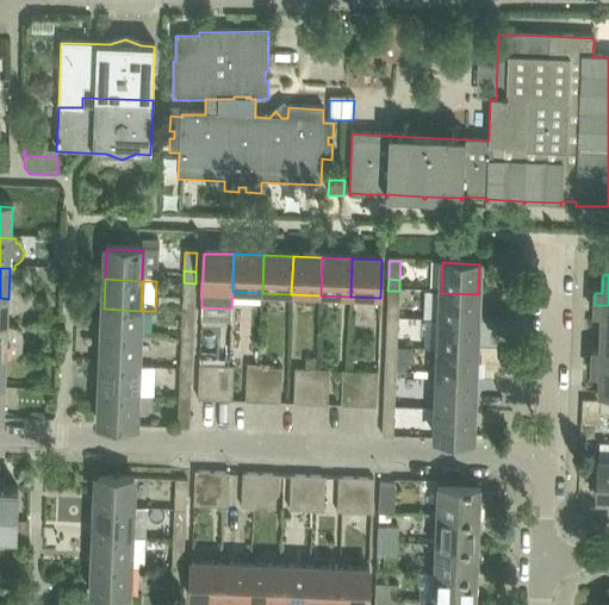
[(196,284),(184,282),(182,294),(194,294),(196,284)]
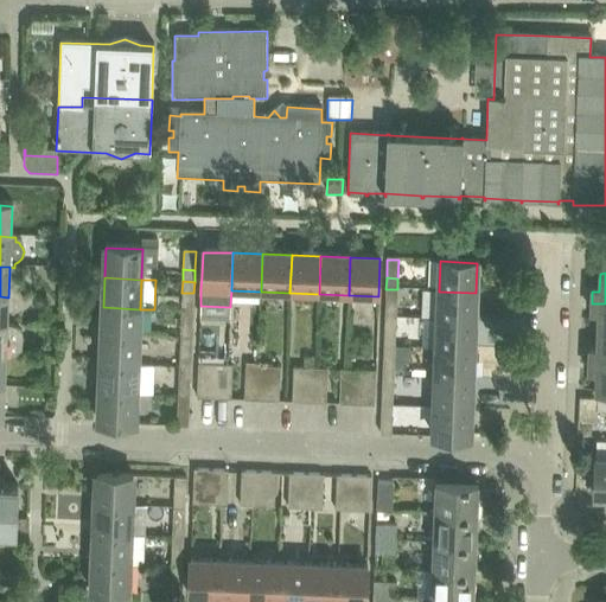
[(397,289),(386,289),(386,300),(396,300),(397,289)]
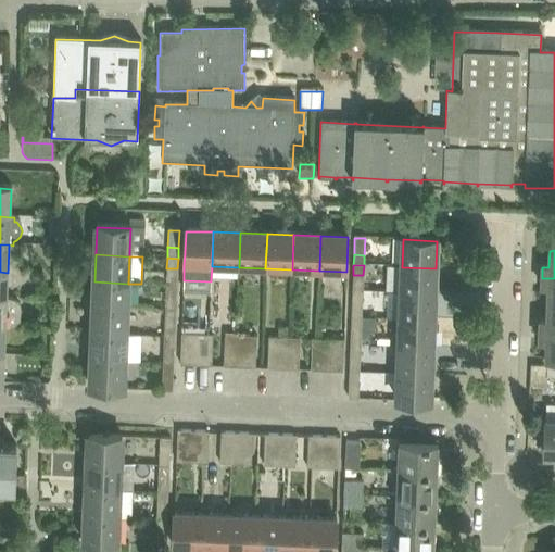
[(239,267),(212,266),(211,278),(238,279),(239,267)]
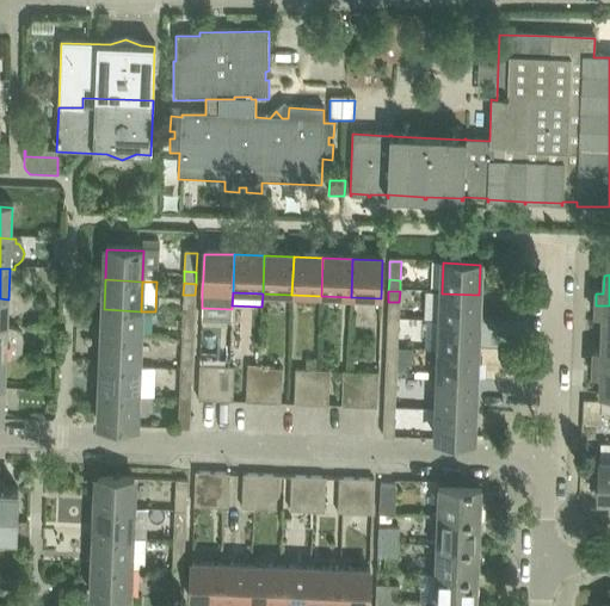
[(441,322),(442,294),(425,292),(424,322),(426,322),(441,322)]
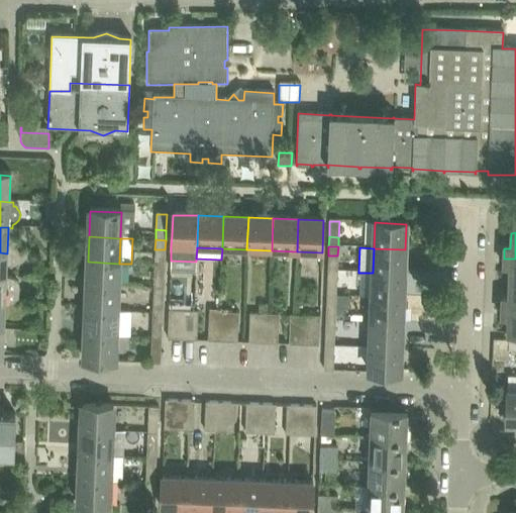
[(404,275),(405,249),(374,248),(373,273),(404,275)]
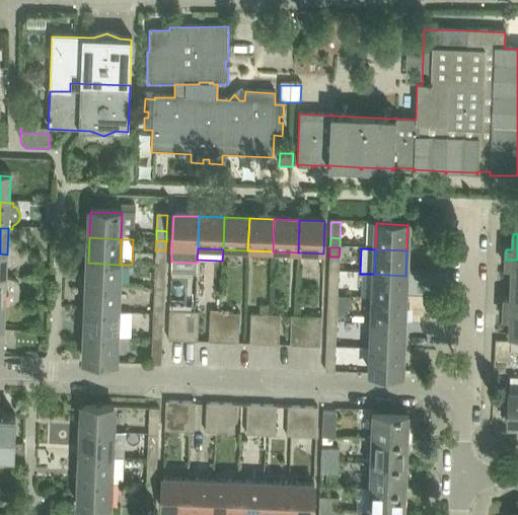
[(155,250),(154,266),(165,266),(165,250),(155,250)]
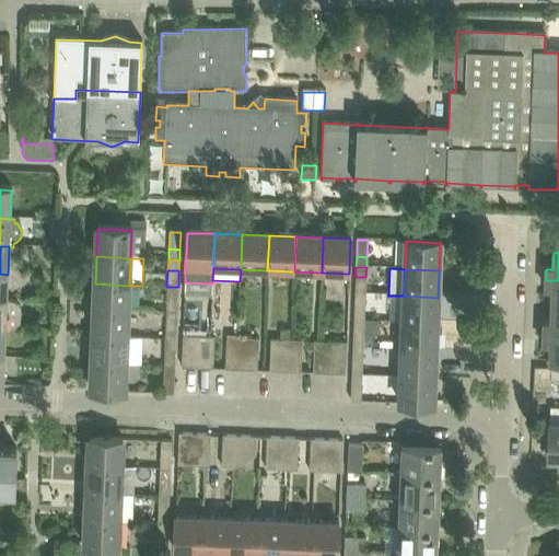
[(356,277),(354,293),(364,294),(365,277),(356,277)]
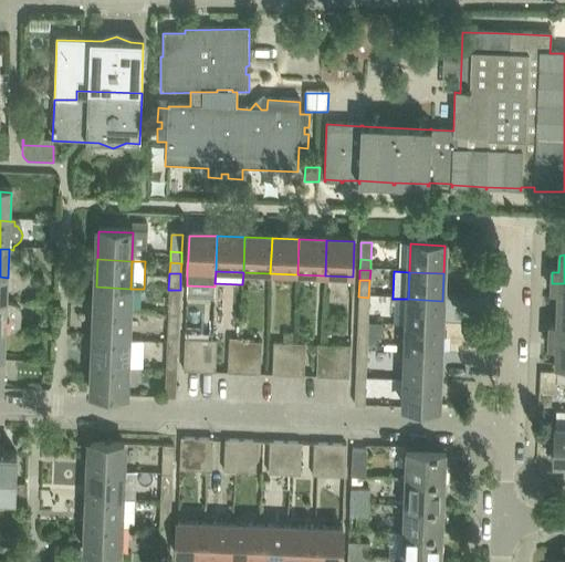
[(557,295),(557,312),(564,311),(564,283),(552,283),(551,295),(557,295)]
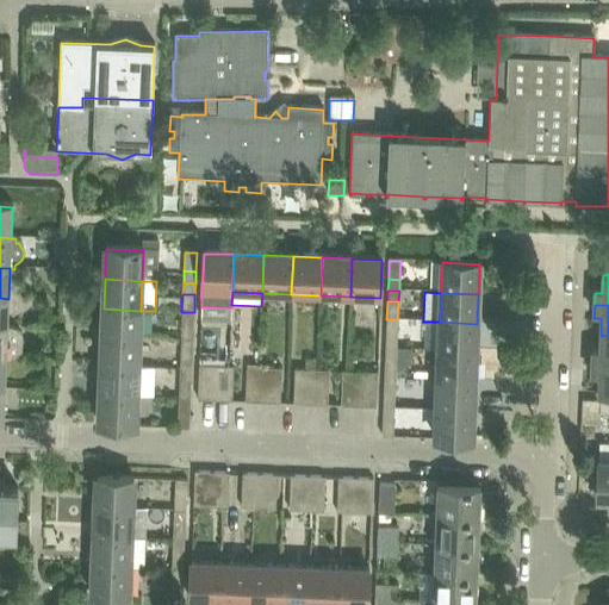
[(231,309),(202,307),(200,320),(231,322),(231,309)]
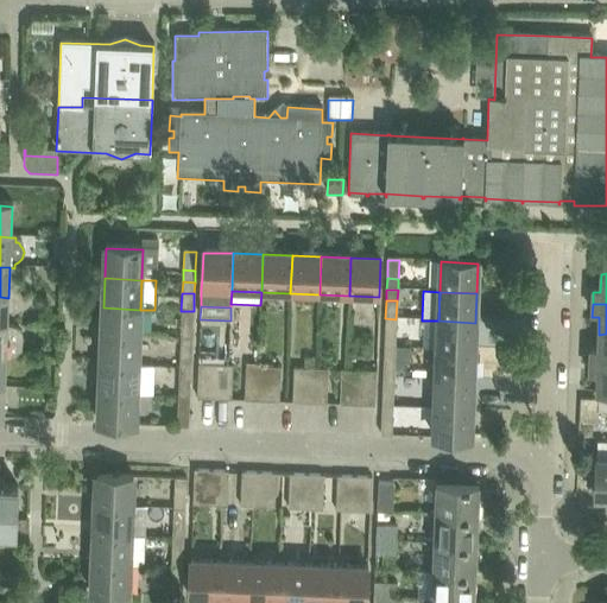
[(103,308),(102,337),(139,338),(140,310),(103,308)]
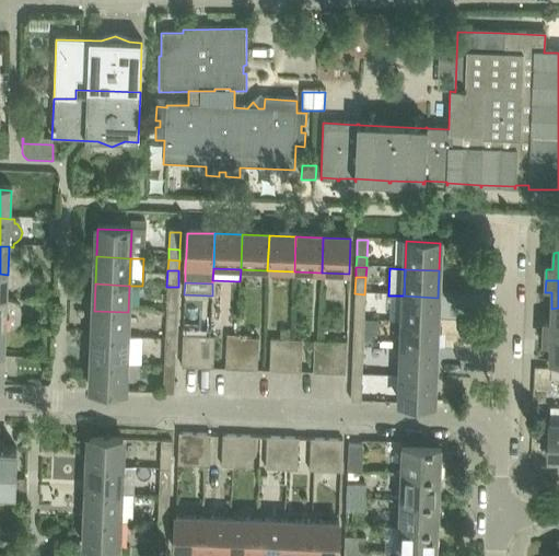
[(166,287),(166,303),(177,304),(178,287),(166,287)]
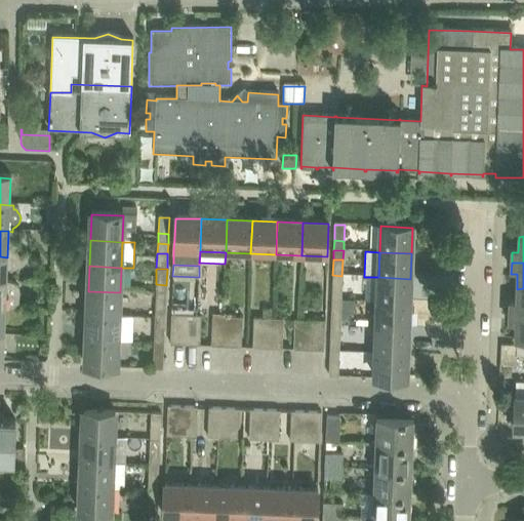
[(341,276),(332,275),(332,292),(341,292),(341,276)]
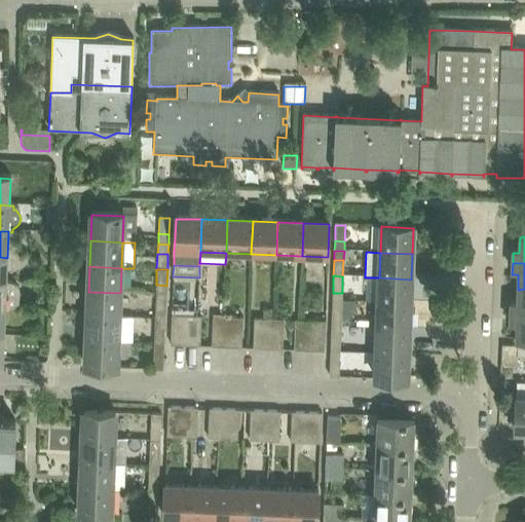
[(378,303),(379,277),(367,277),(366,303),(378,303)]
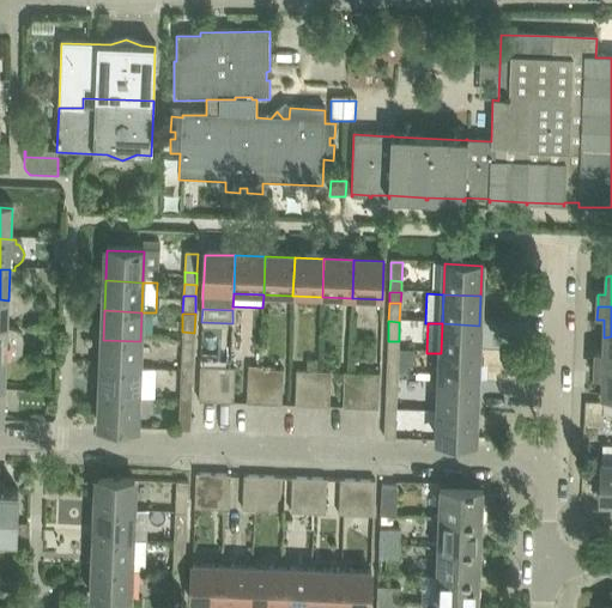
[(478,356),(479,326),(442,323),(441,353),(478,356)]
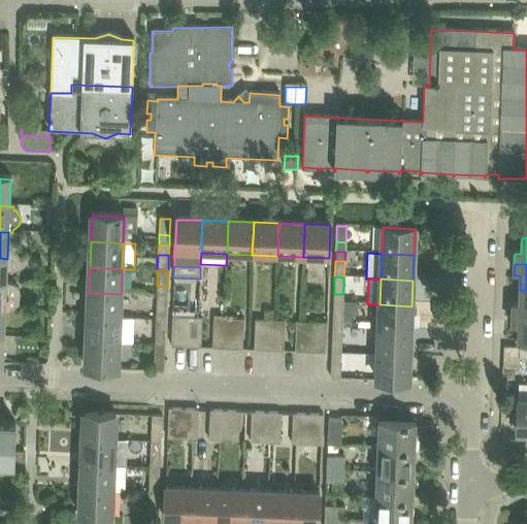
[(0,310),(5,312),(8,312),(8,310),(11,312),(18,306),(19,291),(12,286),(9,286),(6,285),(0,285),(0,310)]
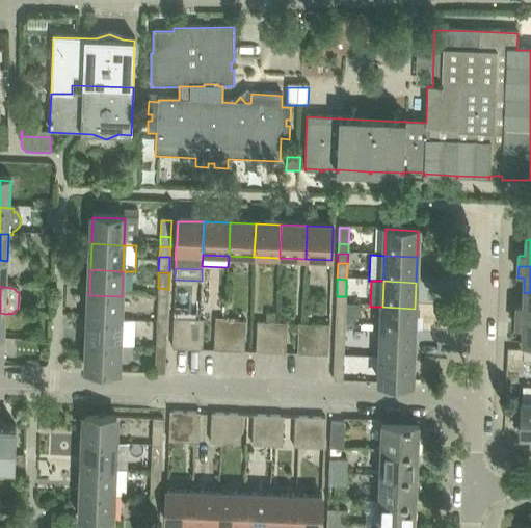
[(158,288),(157,298),(167,298),(168,289),(158,288)]
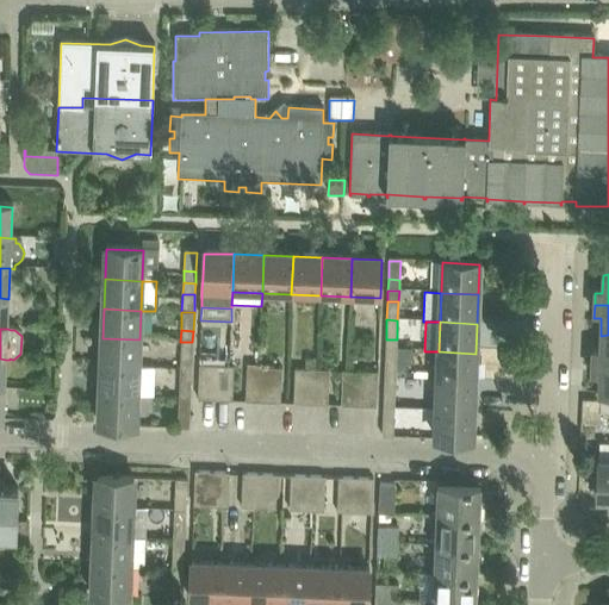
[(592,353),(592,366),(608,366),(608,335),(601,336),(600,354),(592,353)]
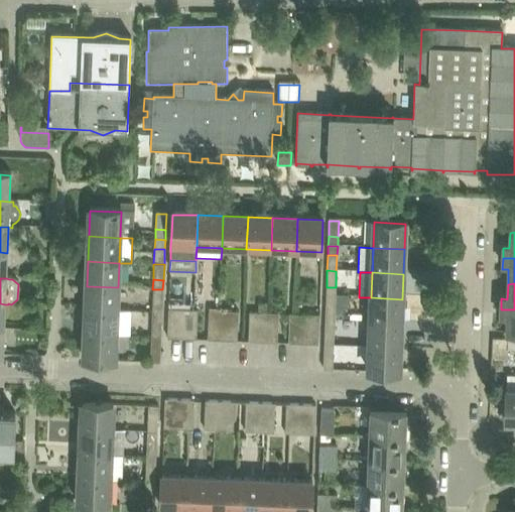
[(87,286),(86,311),(117,312),(118,287),(87,286)]
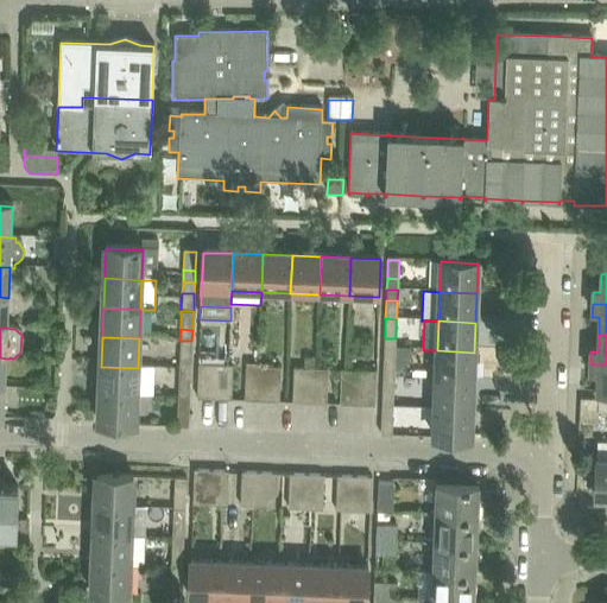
[(384,349),(396,350),(396,338),(385,338),(384,349)]
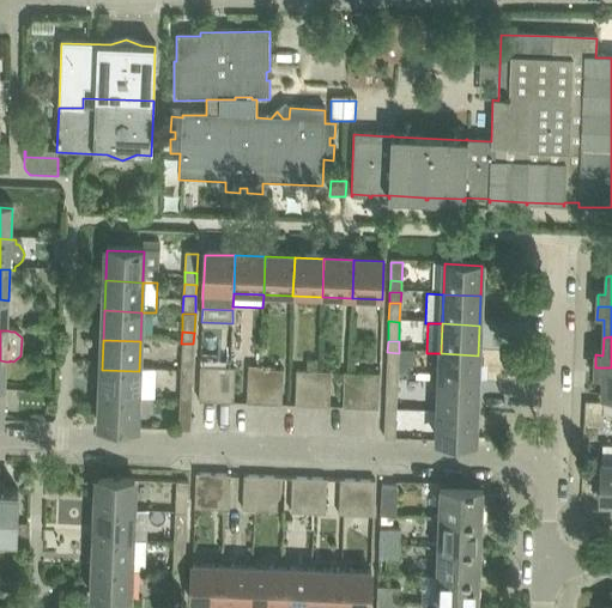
[(193,356),(193,344),(181,344),(181,354),(193,356)]
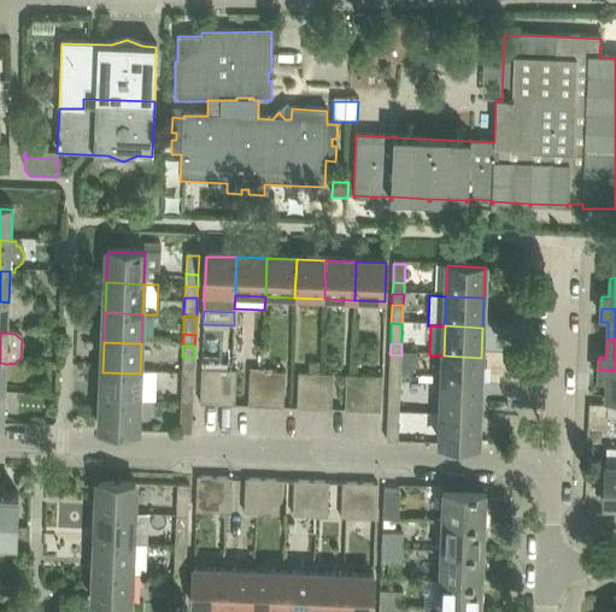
[(402,355),(389,354),(389,365),(400,365),(402,355)]
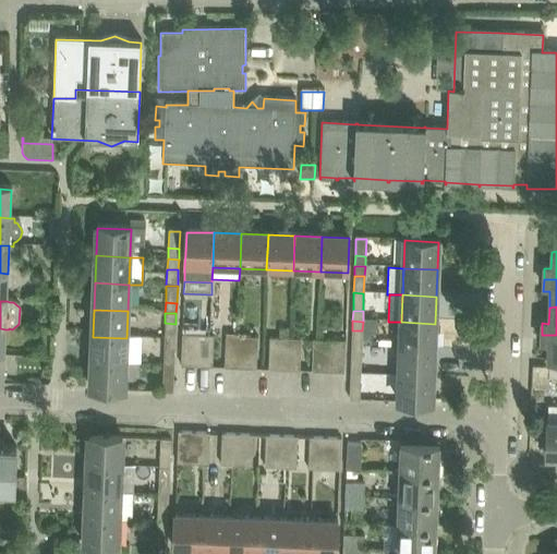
[(376,322),(363,322),(362,348),(371,348),(372,336),(376,332),(376,322)]
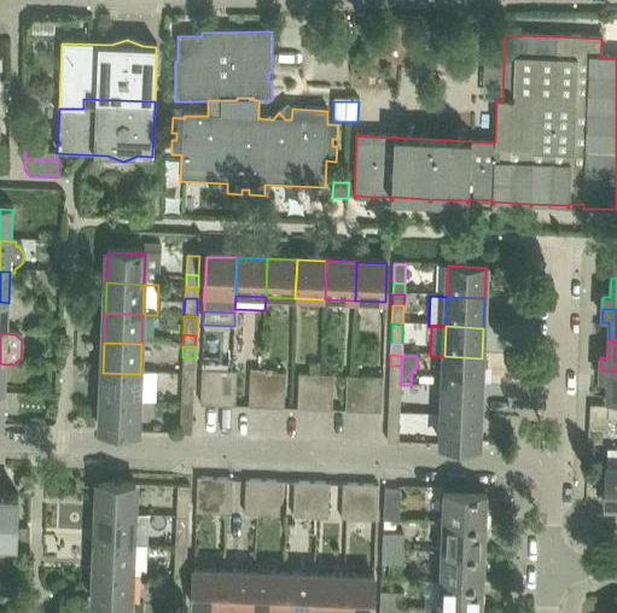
[(481,387),(482,358),(444,356),(443,386),(481,387)]
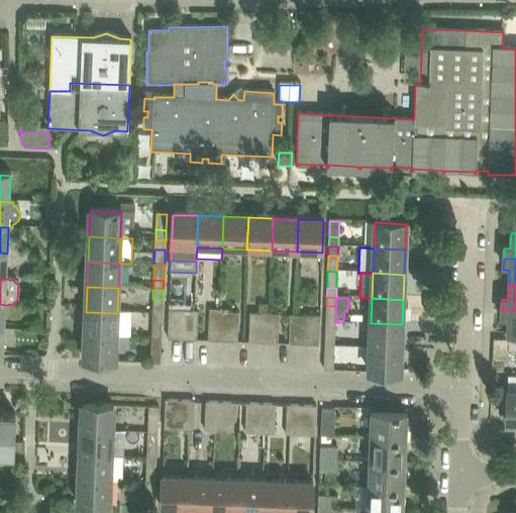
[(152,299),(151,315),(162,315),(163,300),(152,299)]
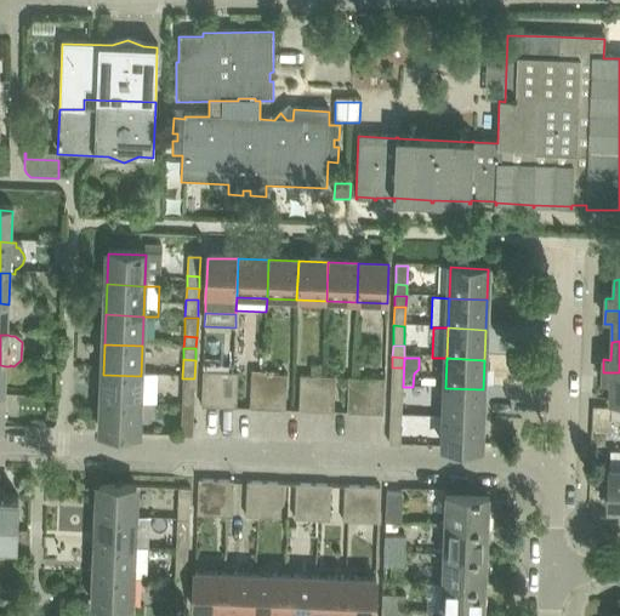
[(391,368),(391,386),(402,386),(402,368),(391,368)]
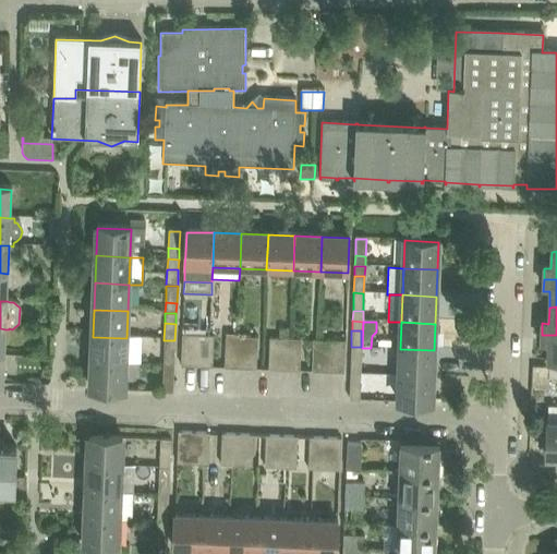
[(556,335),(542,335),(542,346),(547,347),(547,363),(556,362),(556,335)]
